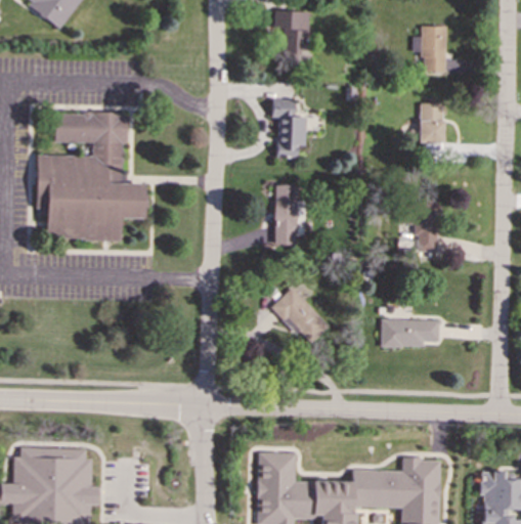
[(62,29),(82,0),(32,0),(34,1),(31,6),(62,29)]
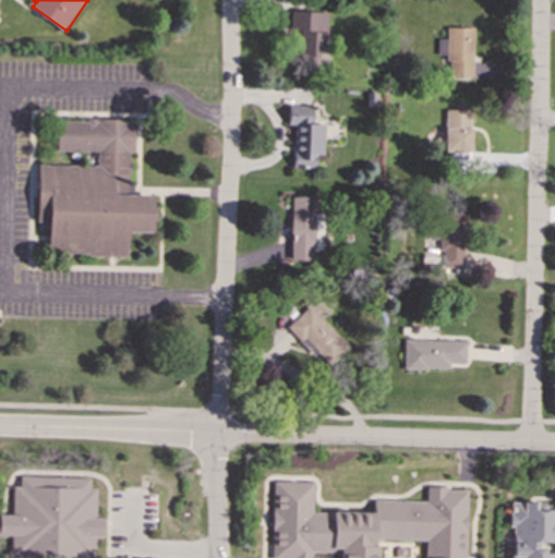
[(328,12),(292,11),(292,29),(300,29),(299,64),(327,64),(328,12)]
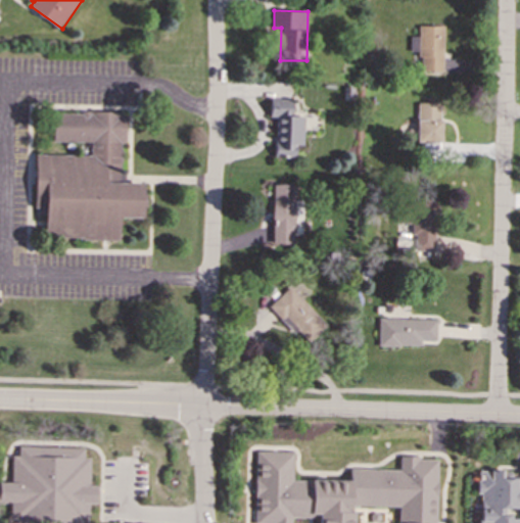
[(412,36),(411,56),(422,56),(422,70),(443,72),(444,27),(420,26),(420,36),(412,36)]
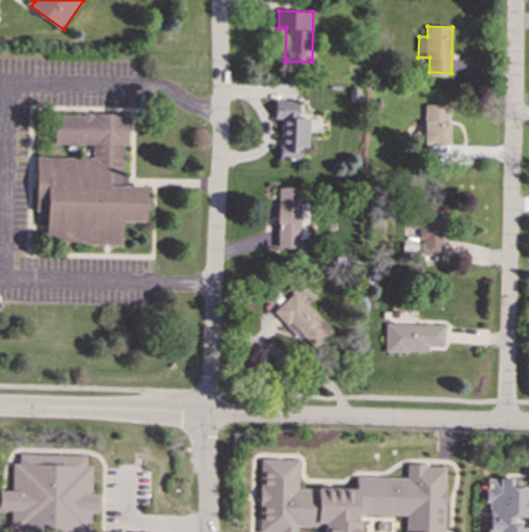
[(281,160),(301,160),(302,148),(309,148),(310,117),(299,117),(300,101),(276,101),(276,118),(282,120),(281,160)]
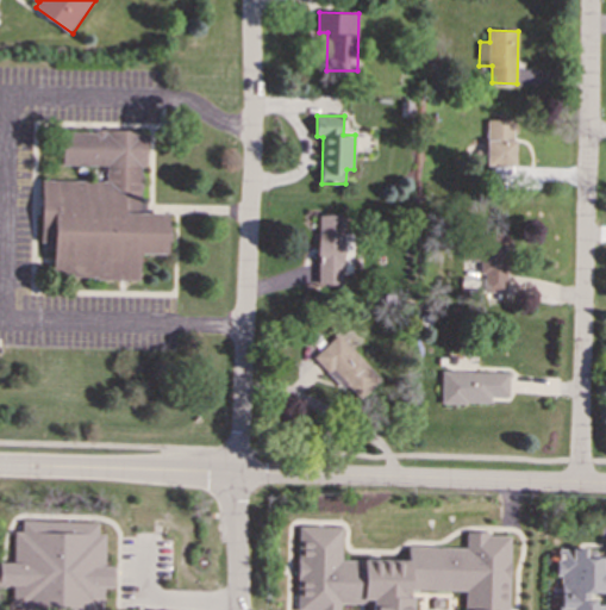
[(516,166),(516,120),(488,119),(487,165),(516,166)]
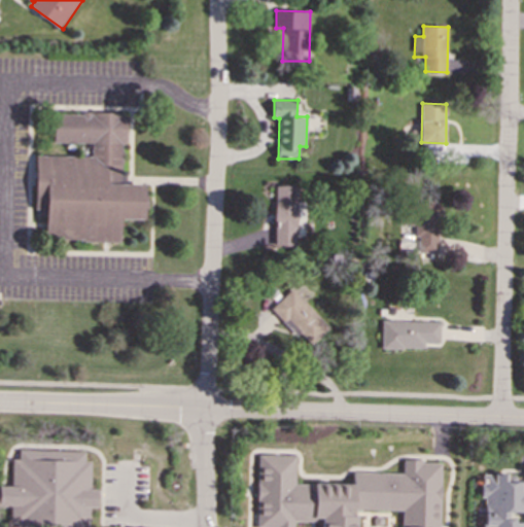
[(121,242),(121,219),(145,219),(145,184),(123,184),(124,145),(129,145),(130,113),(84,111),(84,114),(57,114),(56,143),(94,143),(93,156),(38,155),(37,210),(47,210),(47,238),(84,239),(84,241),(121,242)]
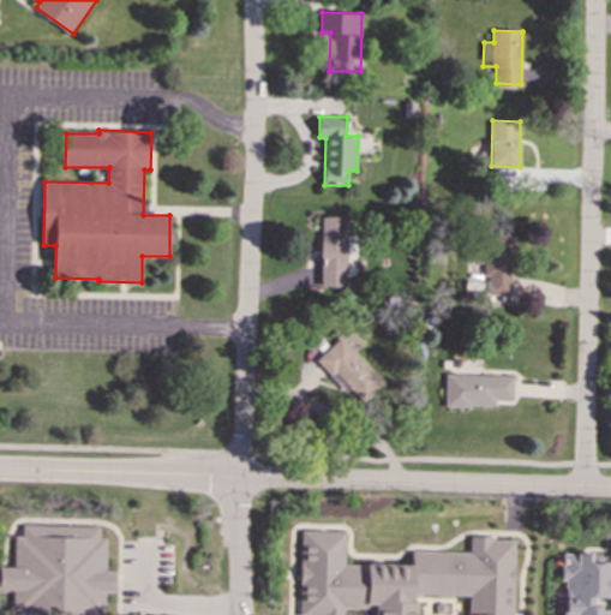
[(322,286),(348,287),(349,216),(323,216),(322,286)]
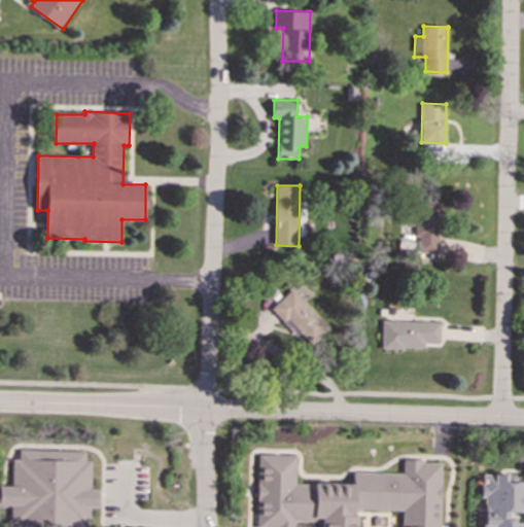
[(418,252),(442,252),(442,201),(418,201),(418,252)]
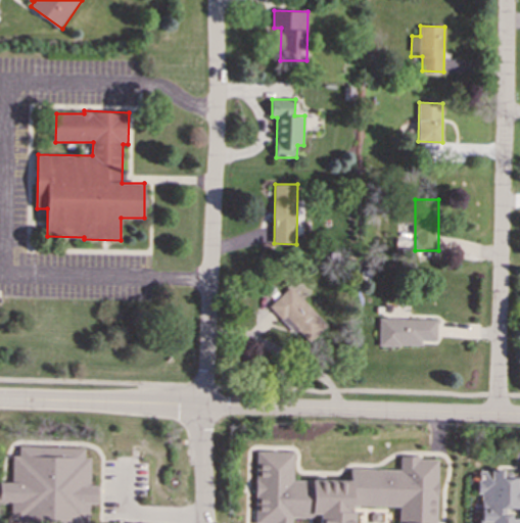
[(271,306),(296,334),(299,331),(310,342),(328,325),(292,286),(271,306)]
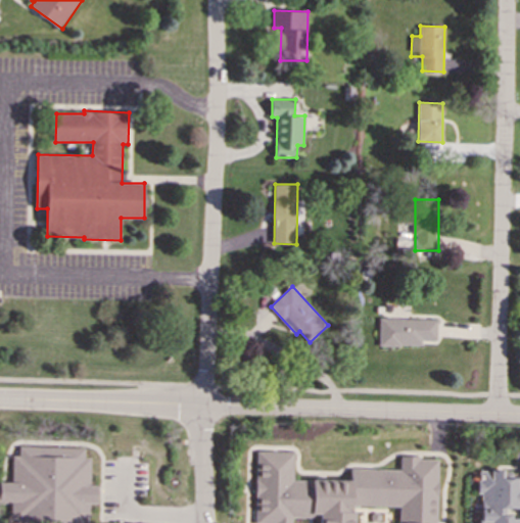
[(423,346),(423,340),(438,340),(438,319),(381,318),(380,345),(423,346)]
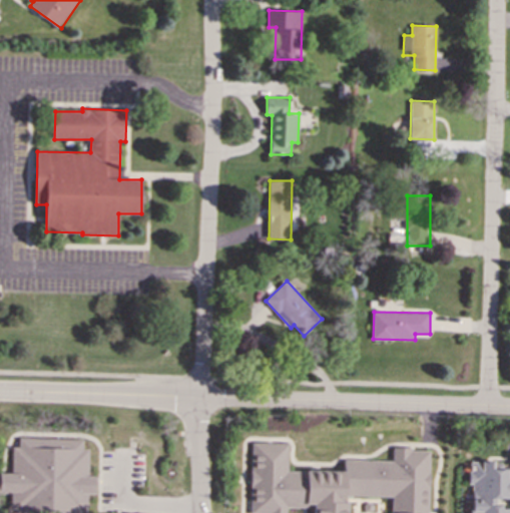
[(19,438),(19,447),(13,447),(12,474),(0,473),(0,493),(12,493),(11,510),(20,510),(20,512),(81,512),(88,512),(88,494),(96,494),(96,477),(89,477),(90,449),(84,449),(84,440),(19,438)]
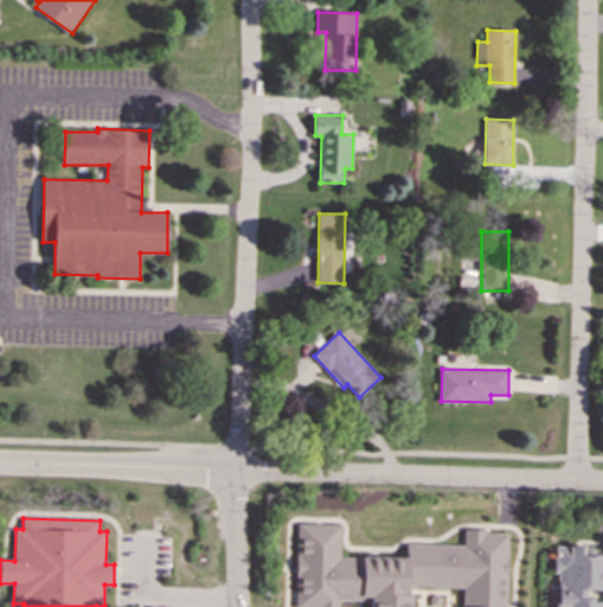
[(300,525),(297,606),(340,606),(340,601),(365,602),(365,598),(372,598),(371,606),(507,606),(510,534),(487,532),(487,530),(466,529),(466,545),(408,544),(408,558),(342,557),(342,526),(300,525)]
